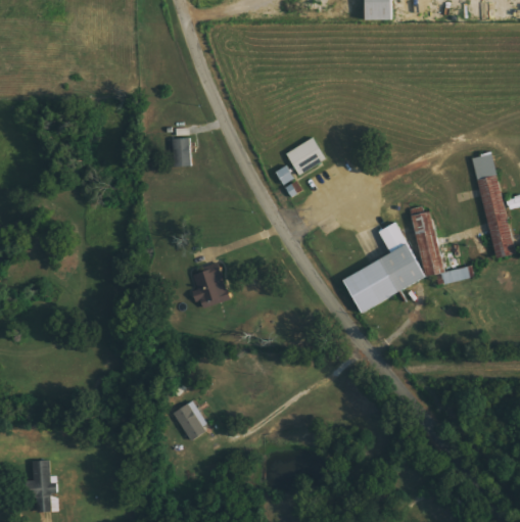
[(364,0),(365,19),(393,18),(392,0),(364,0)]
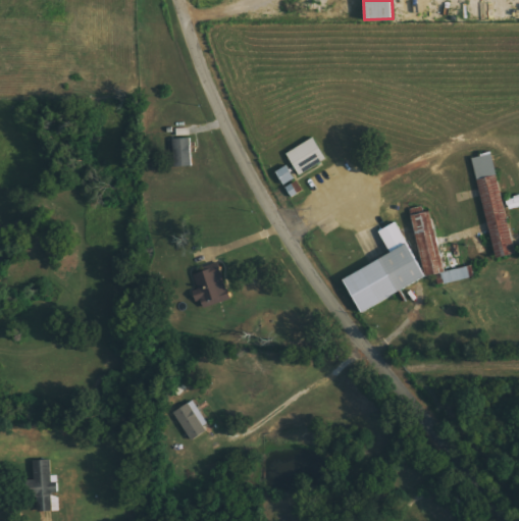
[(171,138),(171,166),(190,166),(190,138),(171,138)]
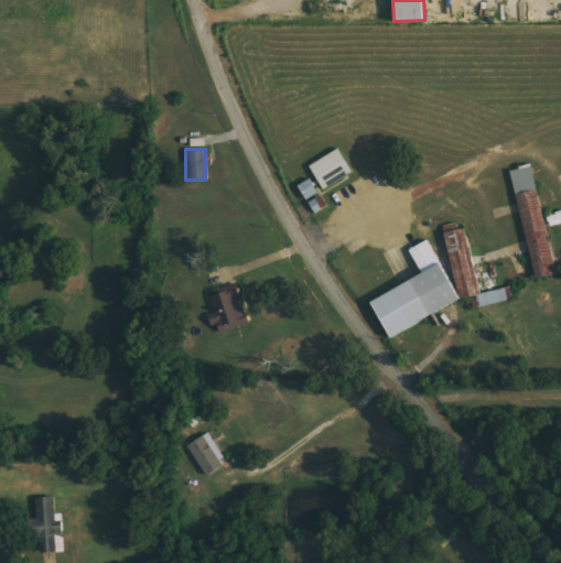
[(509,169),(532,278),(554,273),(531,164),(509,169)]
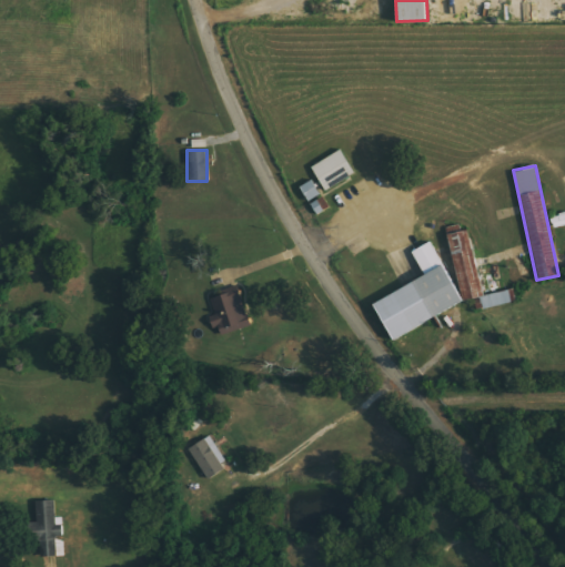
[(306,200),(320,194),(312,179),(300,185),(306,200)]
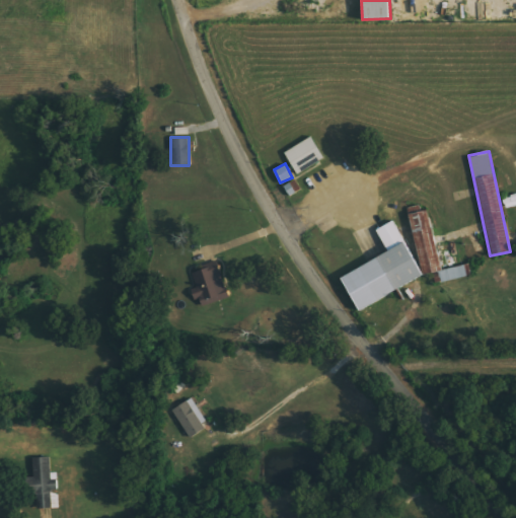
[(466,276),(464,265),(440,269),(429,210),(410,213),(421,274),(438,271),(440,281),(466,276)]
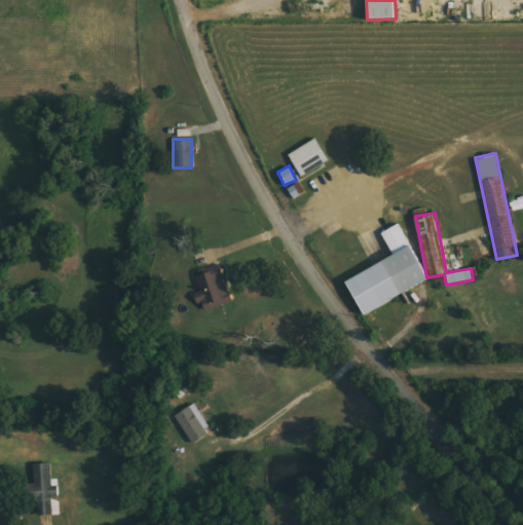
[(346,278),(363,312),(427,282),(401,223),(380,232),(393,257),(346,278)]
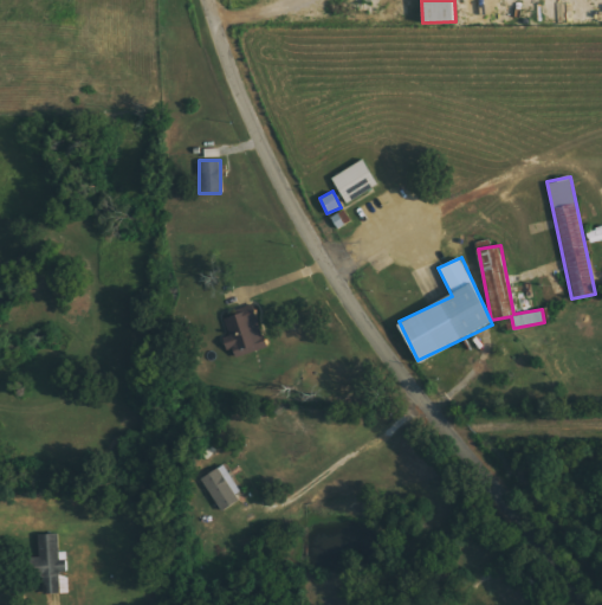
[(222,320),(228,335),(224,336),(231,359),(266,347),(254,309),(222,320)]
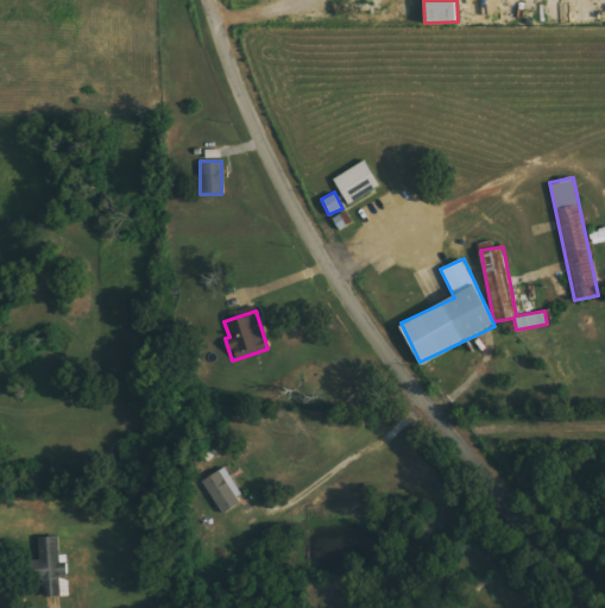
[(244,501),(222,467),(201,481),(222,514),(244,501)]
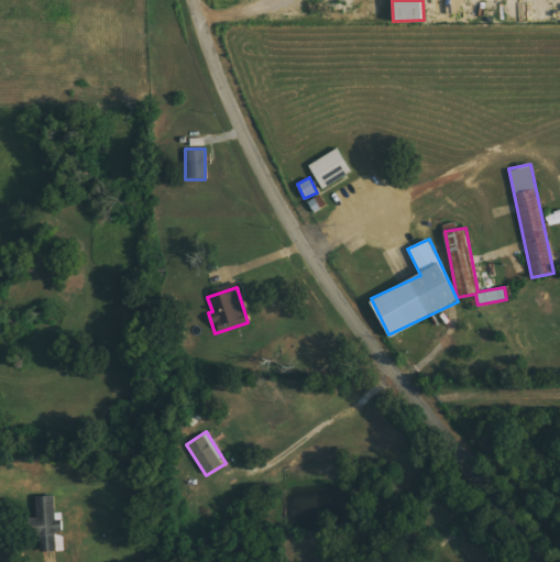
[(55,550),(54,531),(62,531),(61,511),(54,513),(53,495),(35,496),(37,551),(55,550)]
